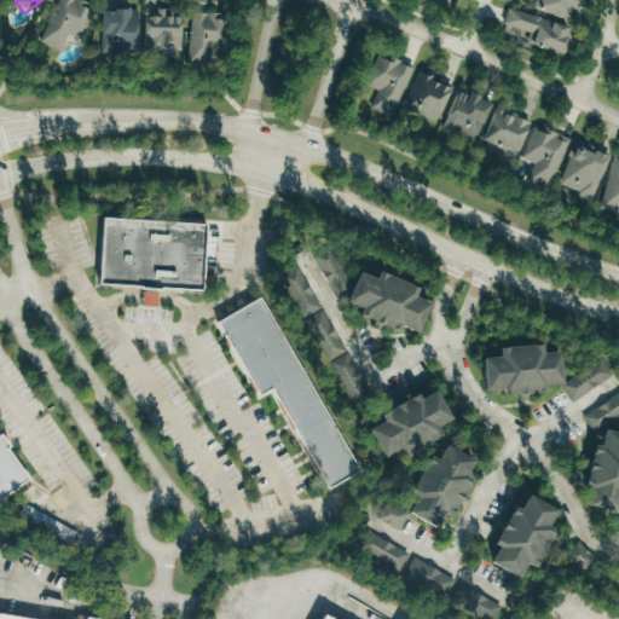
[(85,40),(94,10),(85,7),(87,0),(85,0),(57,0),(44,42),(64,50),(69,34),(85,40)]
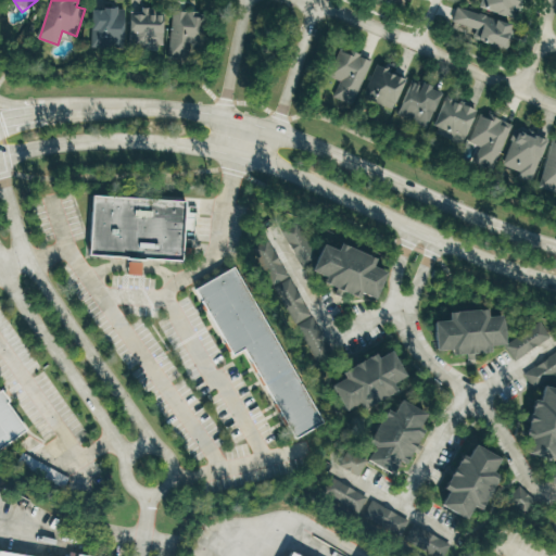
[(381,0),(408,9),(411,0),(381,0)]
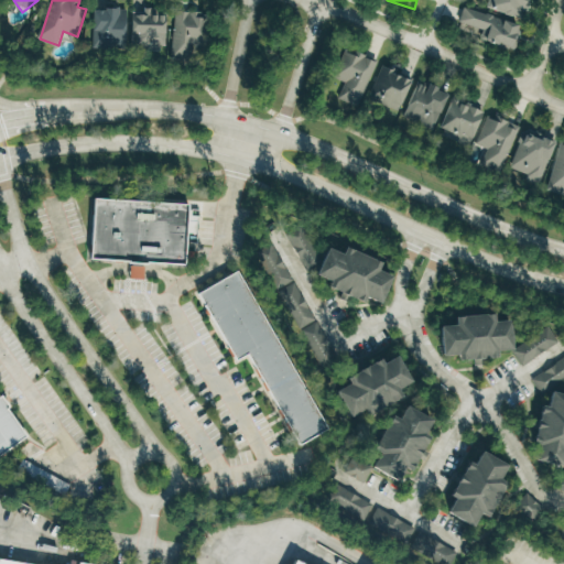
[(530,0),(490,0),(488,7),(524,18),(530,0)]
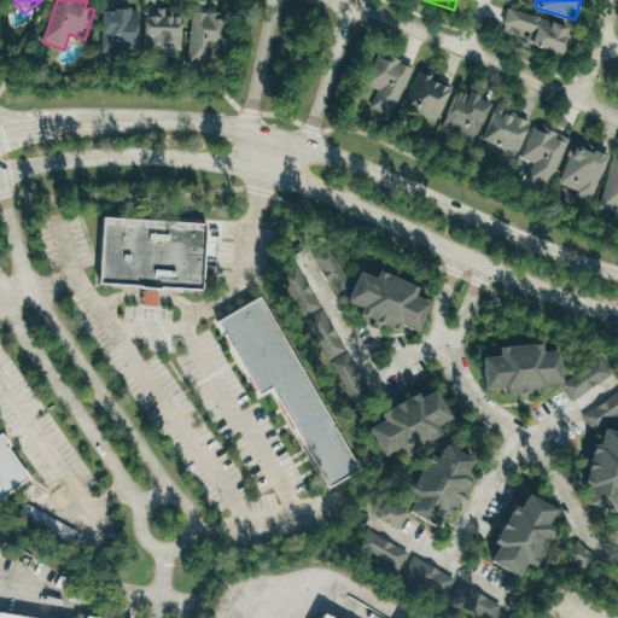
[(505,24),(531,33),(528,42),(566,54),(575,27),(509,7),(505,24)]
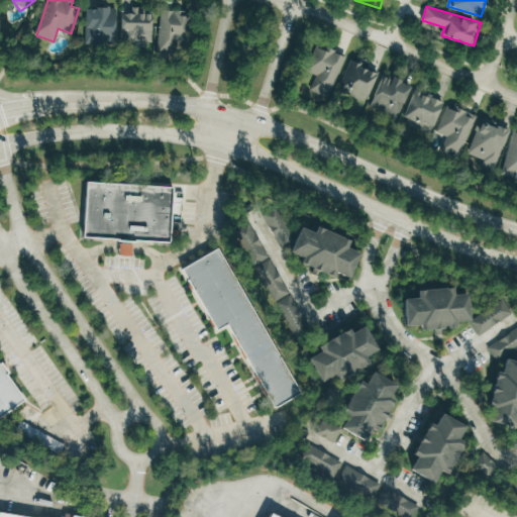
[(87,9),(87,43),(118,43),(118,9),(87,9)]
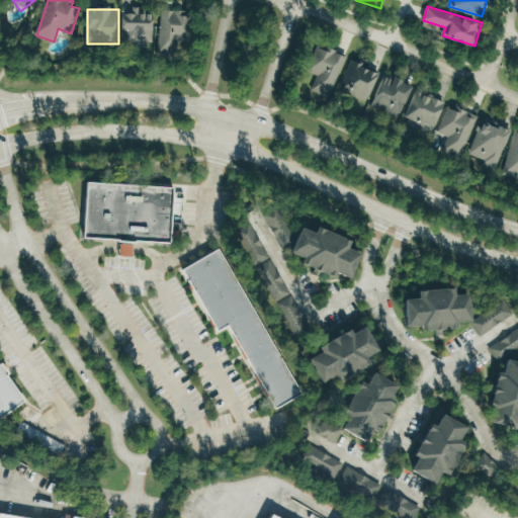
[(124,9),(123,42),(154,44),(155,15),(142,15),(142,9),(124,9)]
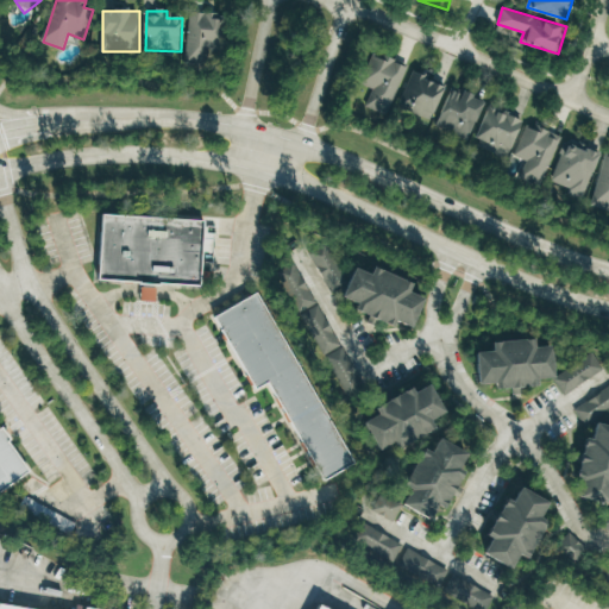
[(187,62),(219,63),(221,20),(215,20),(217,13),(190,12),(187,62)]
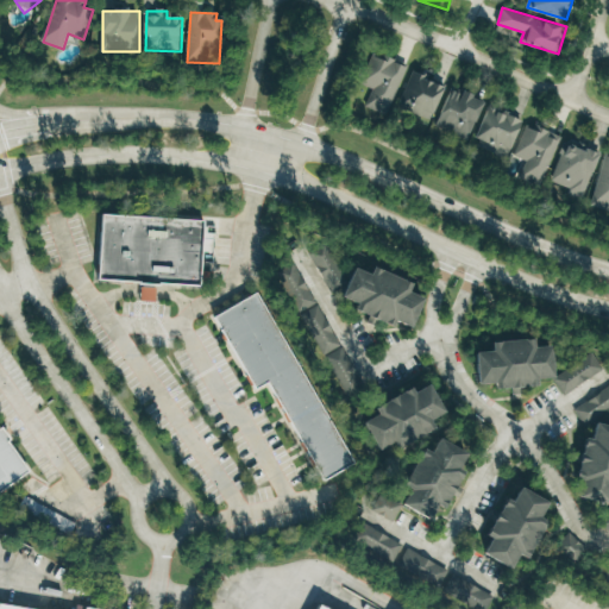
[(407,64),(375,54),(365,82),(375,86),(369,105),(390,112),(407,64)]
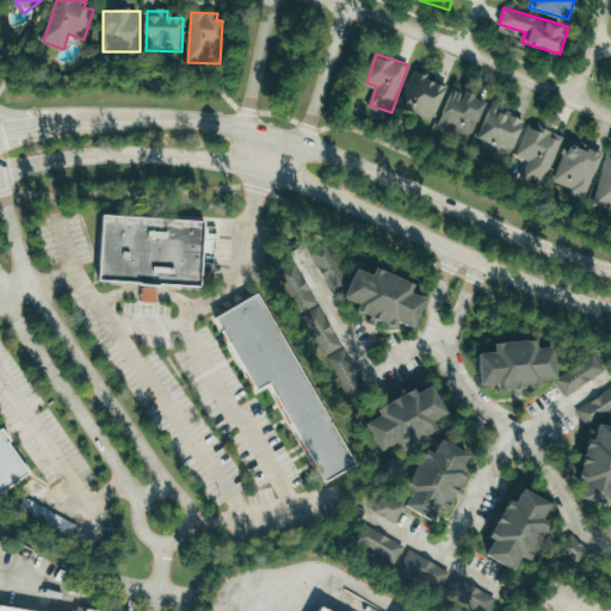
[(434,121),(451,86),(417,71),(401,105),(434,121)]
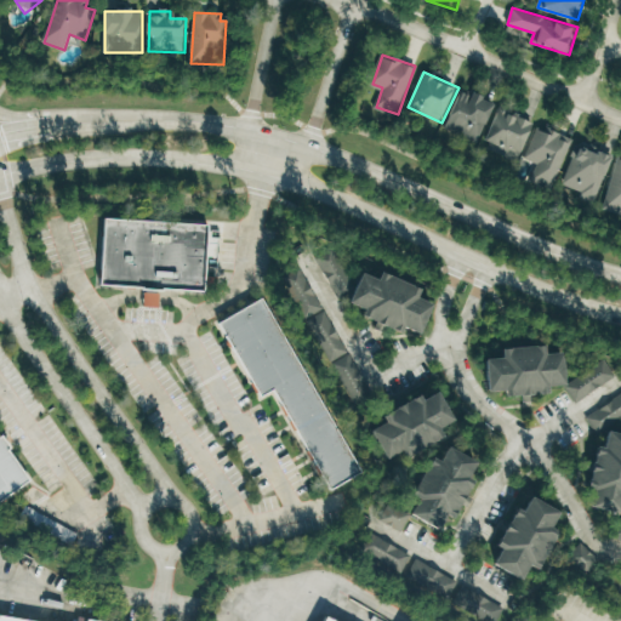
[(445,130),(480,143),(496,102),(462,87),(445,130)]
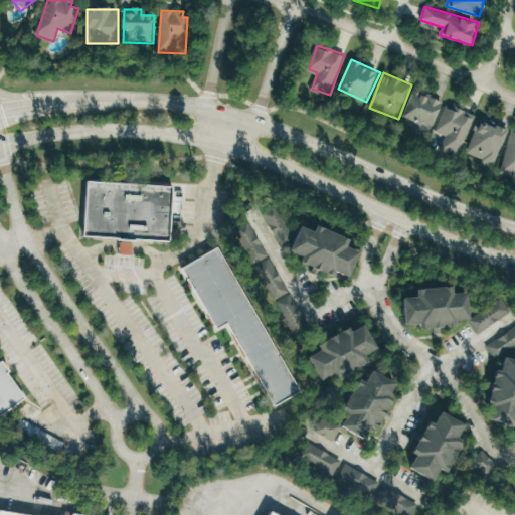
[(432,133),(445,101),(414,90),(402,122),(432,133)]
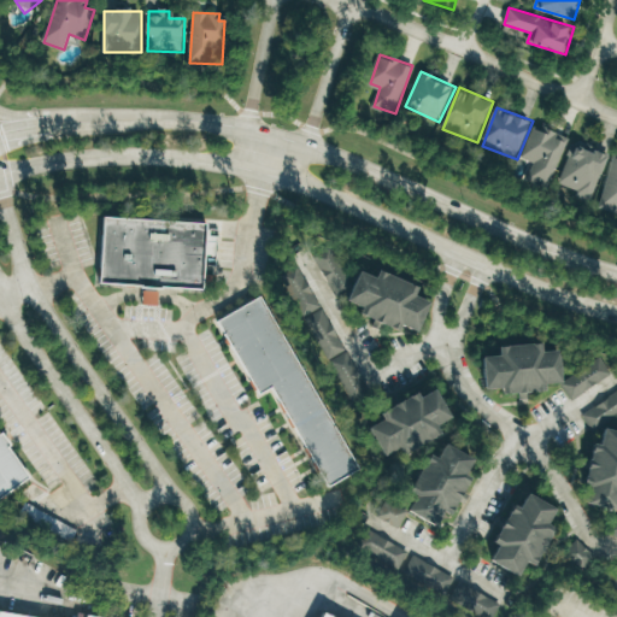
[(550,189),(570,139),(559,135),(559,134),(535,125),(523,157),(532,160),(524,180),(550,189)]
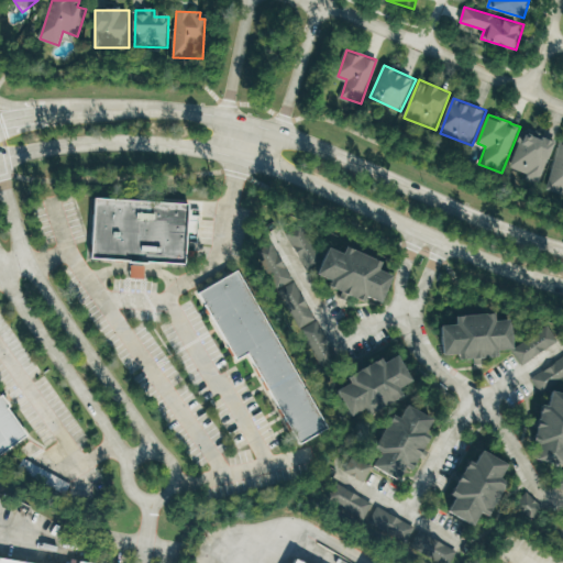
[(507,173),(540,186),(558,142),(525,129),(507,173)]
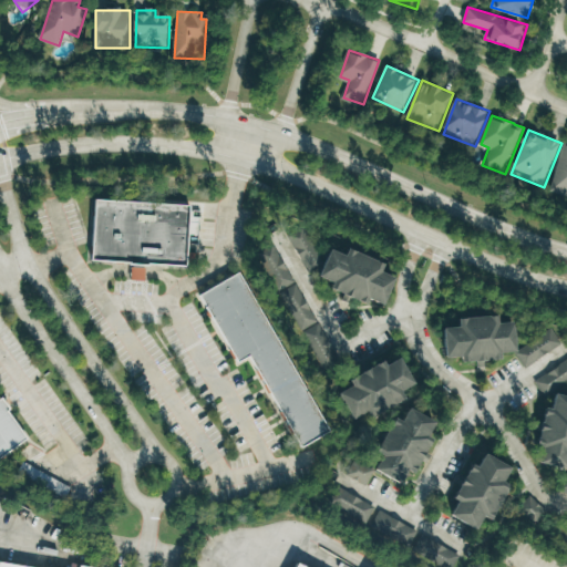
[(553,192),(566,195),(566,143),(565,143),(553,192)]
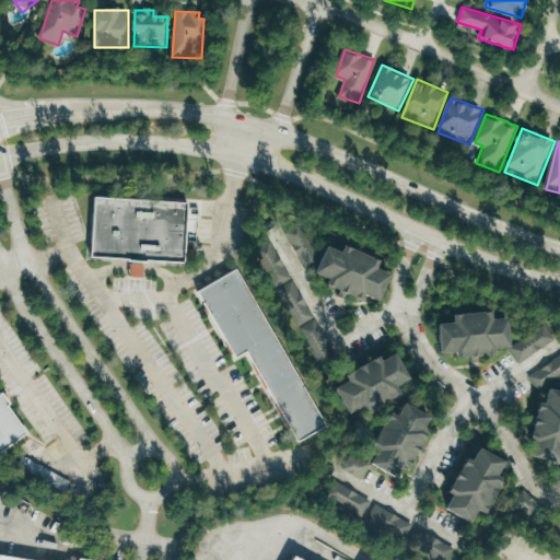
[(185,202),(92,197),(89,256),(182,263),(185,202)]
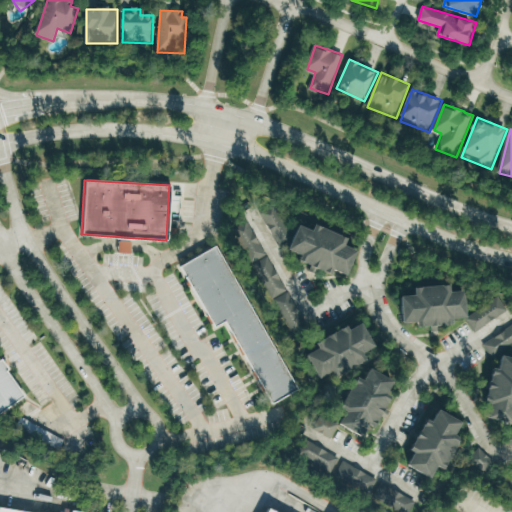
[(263,210),(277,245),(292,239),(278,204),(263,210)]
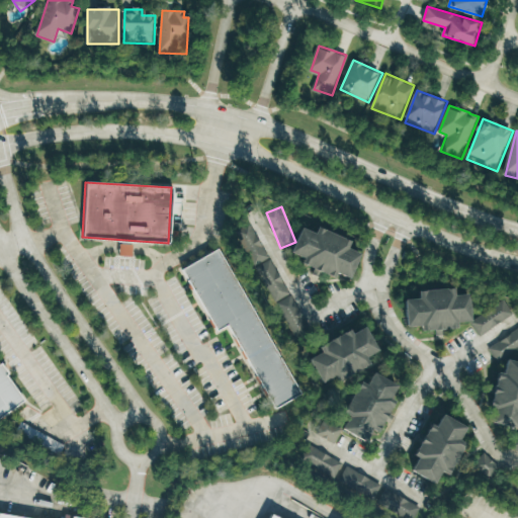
[(296,252),(309,256),(306,263),(341,275),(342,272),(356,277),(365,252),(353,248),(356,239),(323,227),(321,232),(306,227),(296,252)]
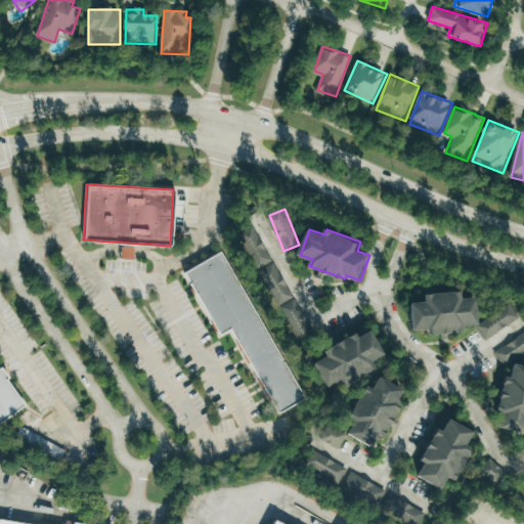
[(247,241),(257,268),(272,262),(262,235),(247,241)]
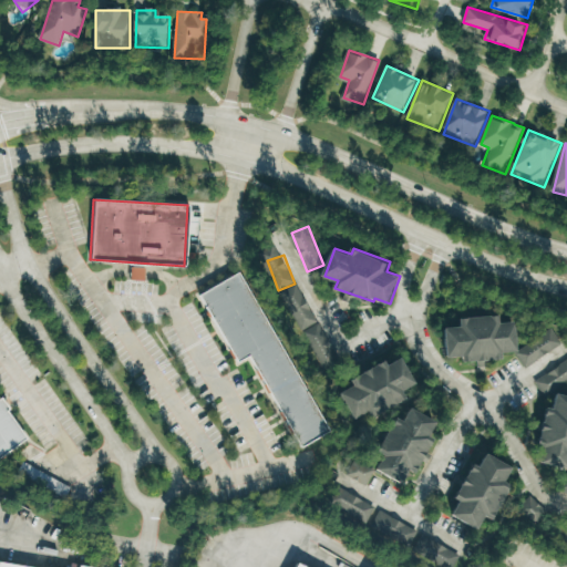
[(236,272),(197,295),(236,362),(248,356),(300,446),(327,431),(236,272)]
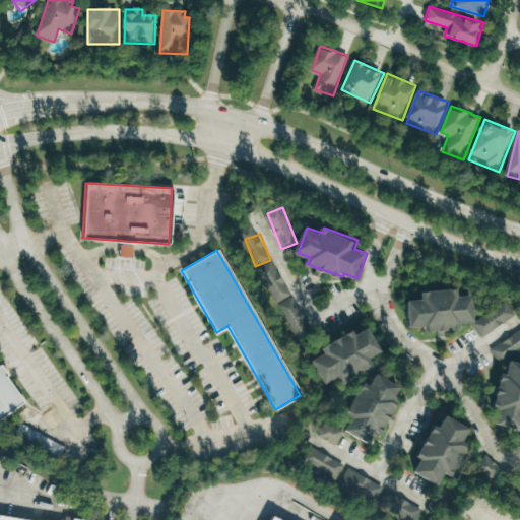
[(291,297),(274,260),(257,267),(274,305),(291,297)]
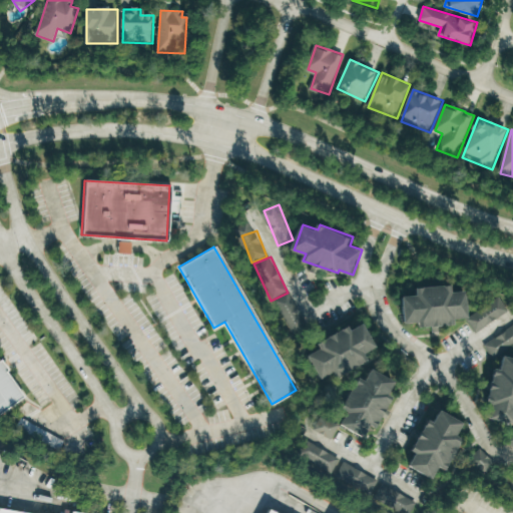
[(407,296),(409,323),(422,321),(425,327),(453,324),(462,319),(467,318),(475,332),(510,312),(501,298),(472,315),(470,291),(456,292),(456,284),(420,288),(421,295),(407,296)]
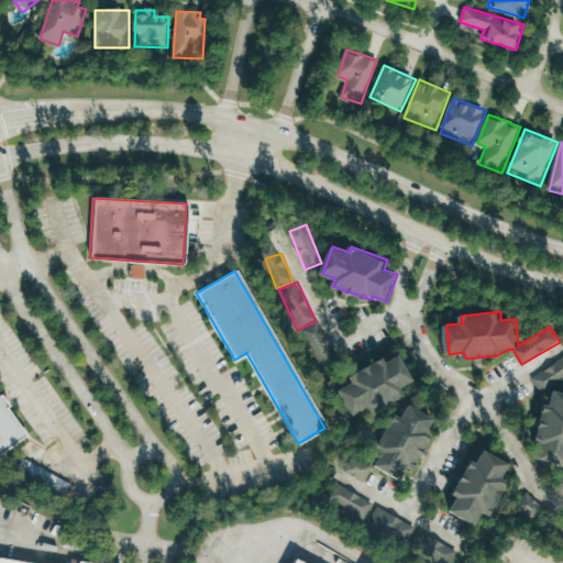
[(320,364),(335,357),(319,321),(302,329),(320,364)]
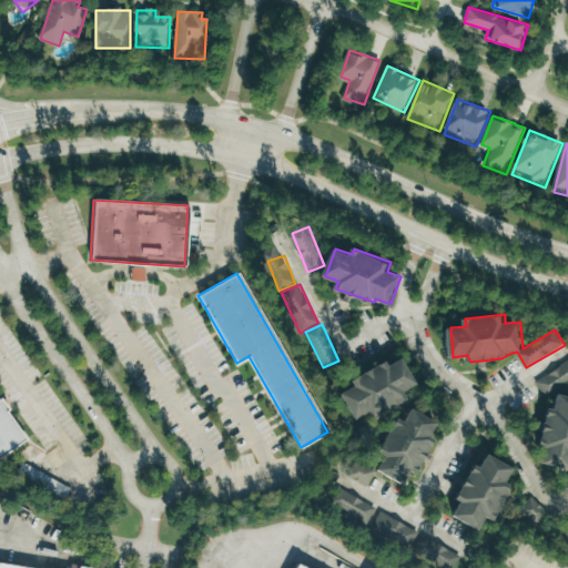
[(361,422),(412,397),(408,391),(421,384),(407,357),(393,364),(391,361),(354,379),(357,386),(345,392),(361,422)]
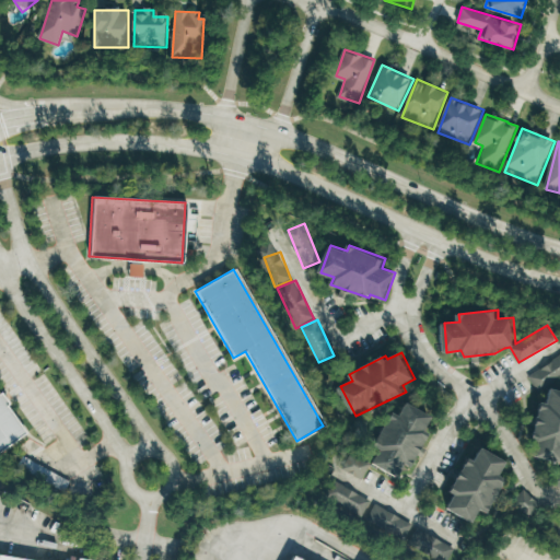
[(539,391),(559,377),(559,356),(529,376),(539,391)]
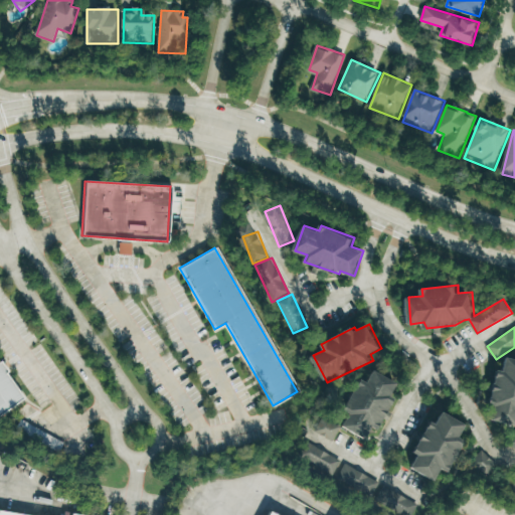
[(514,357),(505,356),(493,419),(514,423),(514,357)]
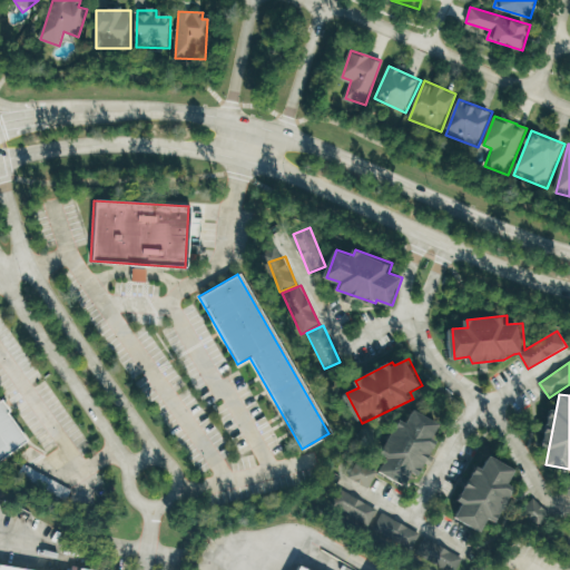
[(0,405),(0,458),(25,441),(0,405)]
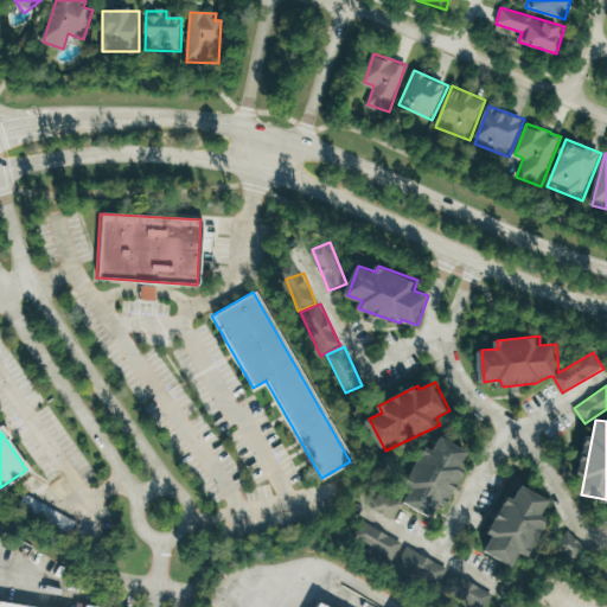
[(440,518),(466,467),(465,467),(473,451),(442,435),(435,449),(430,447),(403,499),(440,518)]
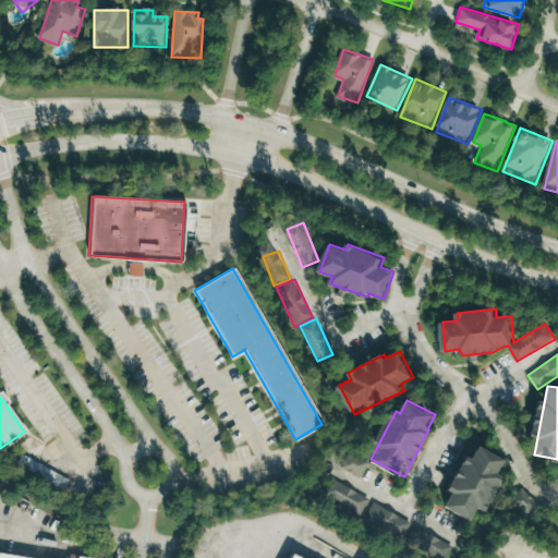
[(509,459),(477,444),(455,492),(457,493),(449,507),(475,520),(481,507),(490,511),(508,476),(501,474),(509,459)]
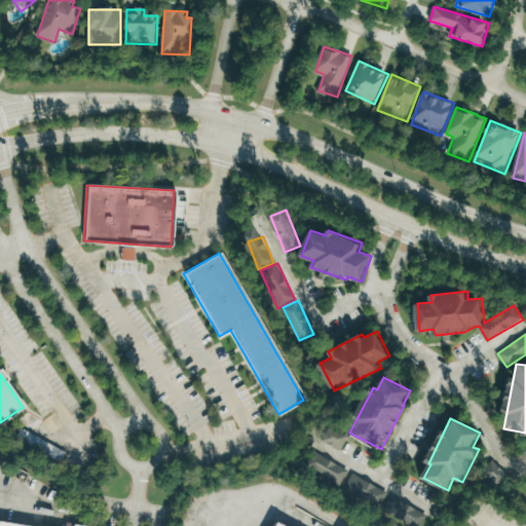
[(322,443),(342,451),(349,434),(329,425),(322,443)]
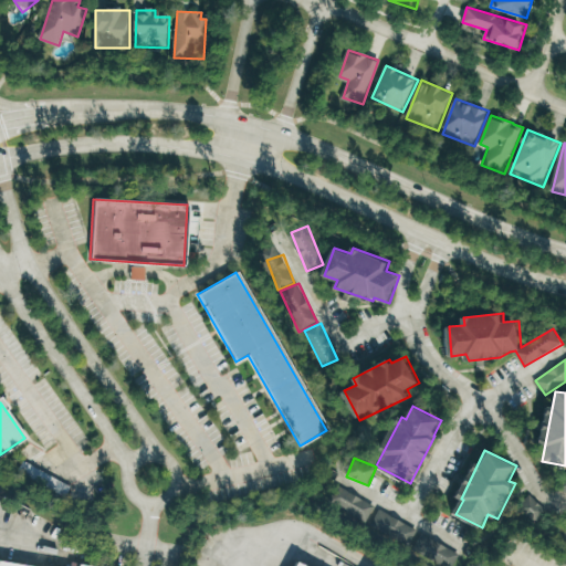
[(337,509),(369,521),(376,503),(343,491),(337,509)]
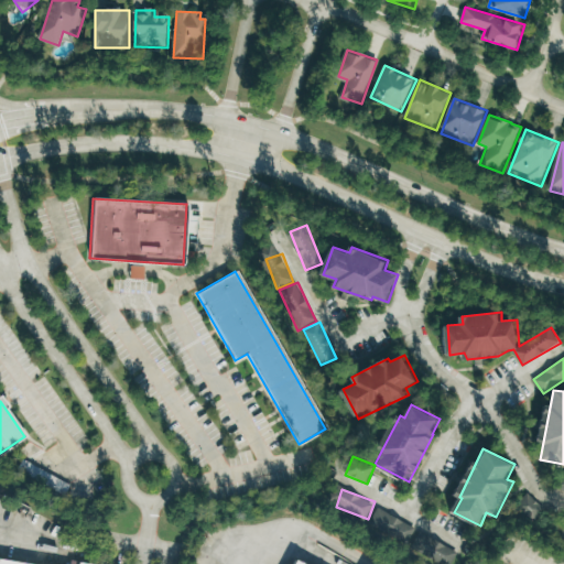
[(545,508),(528,492),(514,507),(532,522),(545,508)]
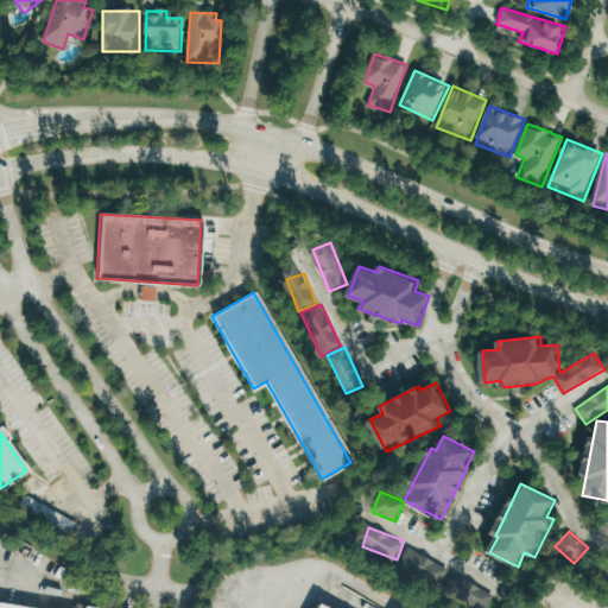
[(474,607),(488,607),(495,593),(407,550),(397,570),(443,591),(443,593),(474,607)]
